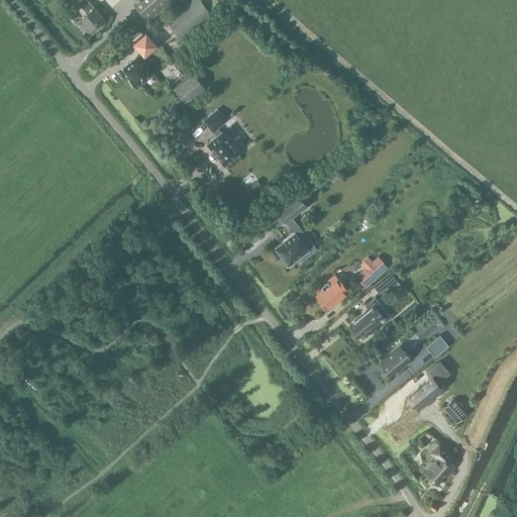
[(104,18),(87,0),(80,0),(78,3),(87,13),(80,19),(81,20),(78,23),(84,30),(87,27),(93,34),(103,25),(100,21),(104,18)]
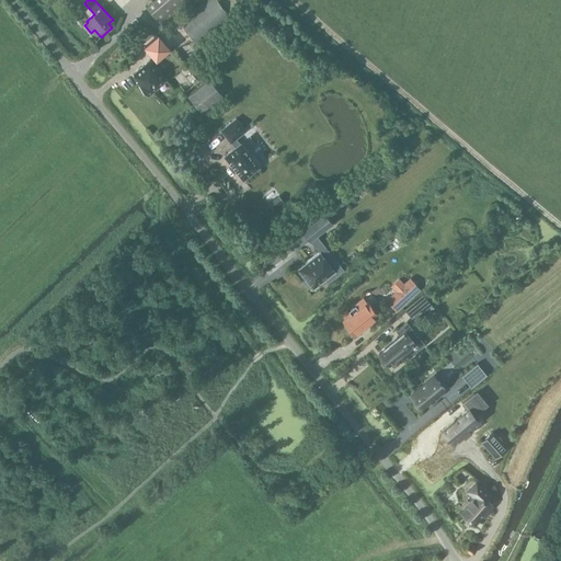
[(160,23),(173,13),(189,0),(153,0),(147,7),(160,23)]
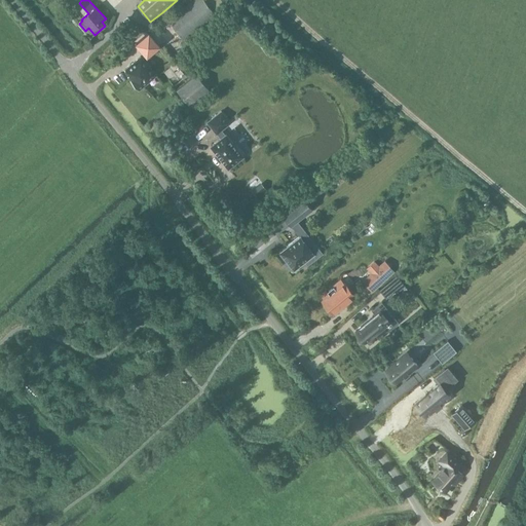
[(192,0),(166,20),(182,39),(215,14),(202,0),(192,0)]
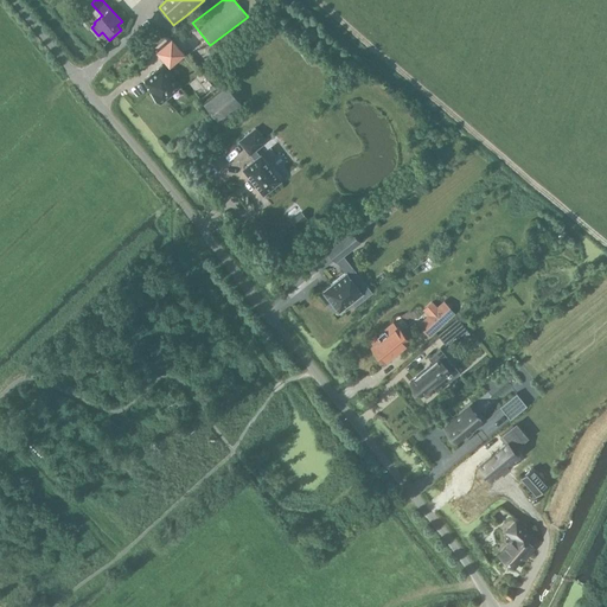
[(173,38),(161,48),(170,59),(183,50),(173,38)]
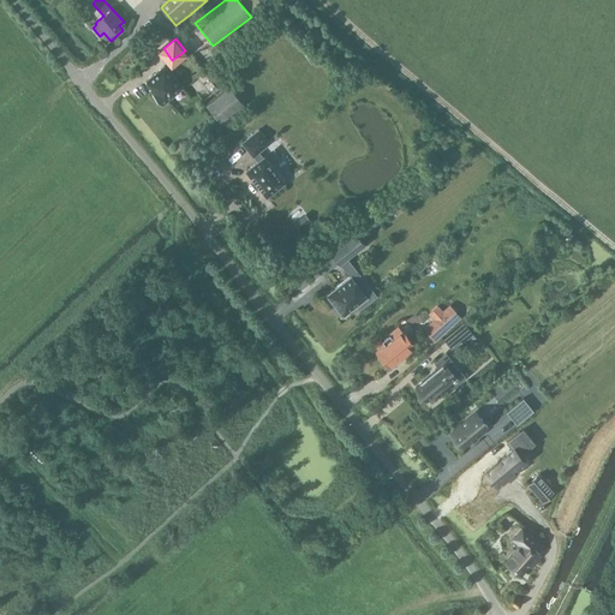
[(153,94),(162,105),(183,88),(165,66),(147,82),(151,88),(150,89),(154,94),(153,94)]
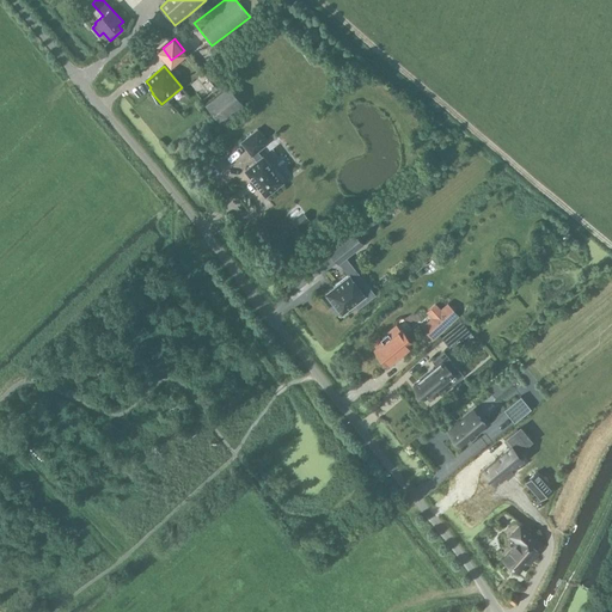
[(206,105),(220,123),(243,105),(228,86),(206,105)]
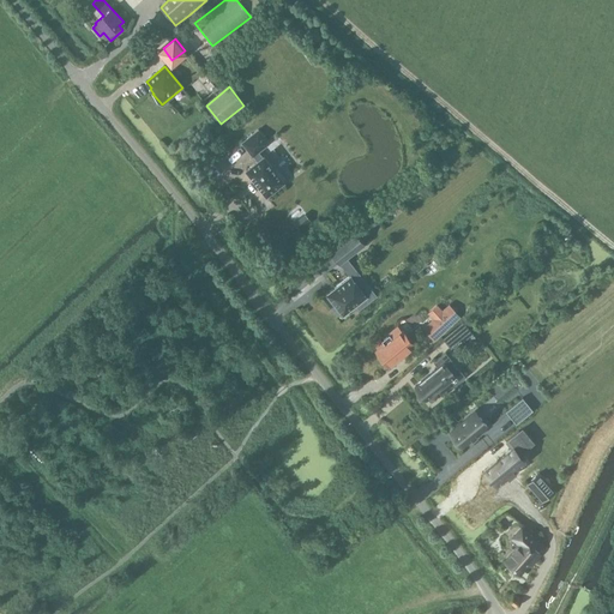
[(246,172),(266,198),(284,184),(264,157),(263,157),(259,152),(269,144),(258,130),(242,143),(253,157),(253,156),(258,162),(246,172)]
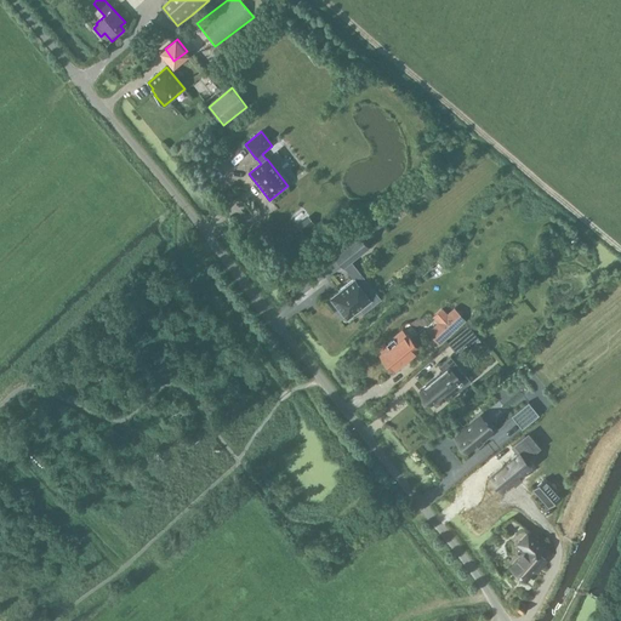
[(334,254),(343,267),(369,246),(358,233),(334,254)]
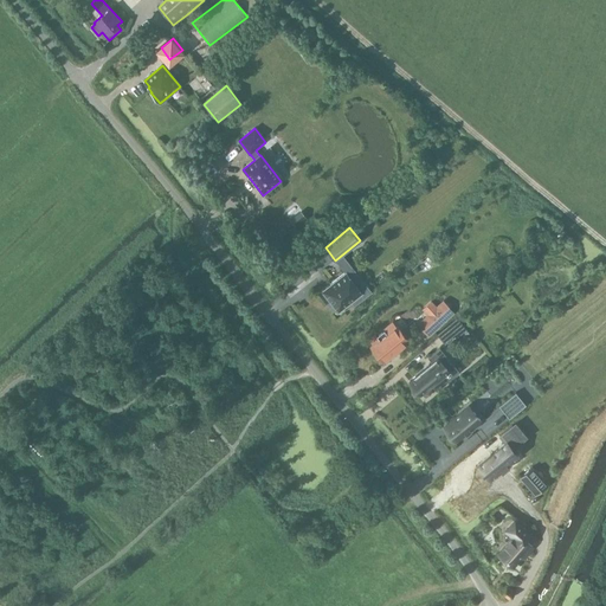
[(322,291),(339,313),(353,302),(355,307),(372,292),(343,257),(337,262),(346,274),(322,291)]
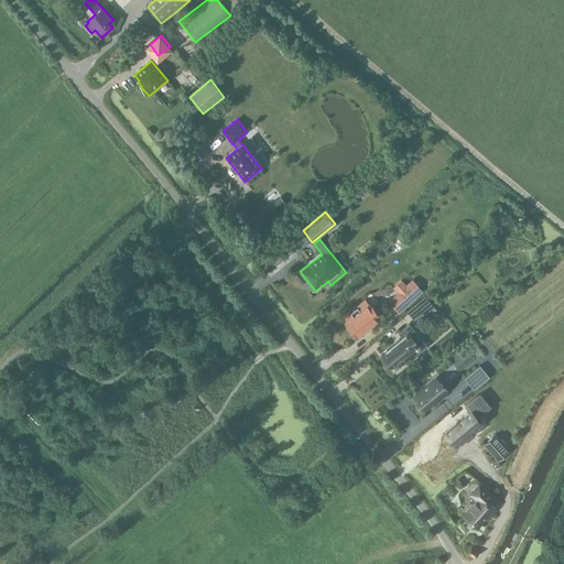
[(390,302),(399,312),(422,291),(413,281),(390,302)]
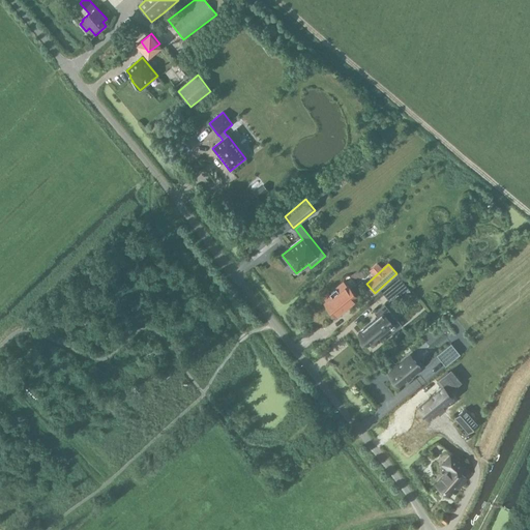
[(405,289),(396,280),(382,292),(389,301),(405,289)]
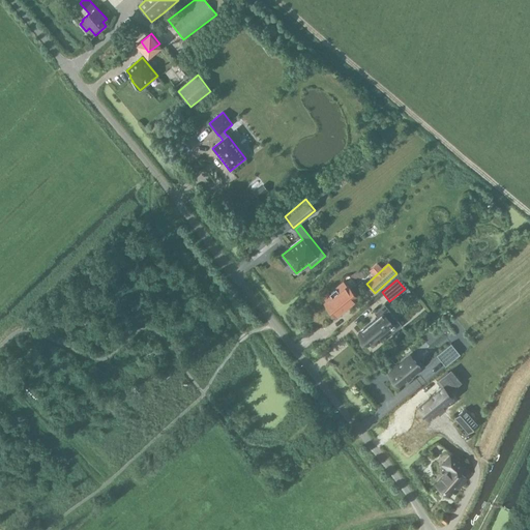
[(343,284),(325,298),(328,303),(326,304),(334,315),(336,313),(337,314),(354,301),(353,299),(356,297),(347,286),(346,287),(343,284)]
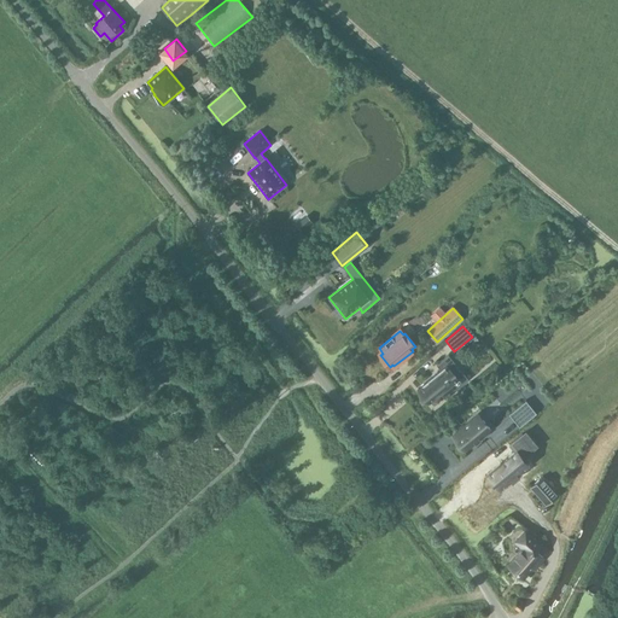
[(418,389),(429,402),(441,394),(445,400),(470,379),(449,355),(437,365),(441,371),(418,389)]
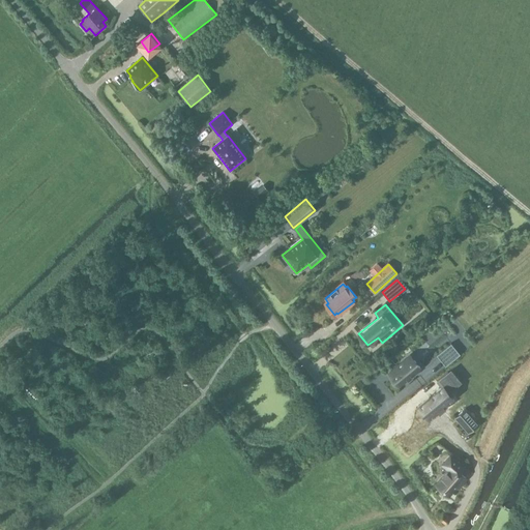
[(459,355),(450,345),(437,355),(445,366),(459,355)]
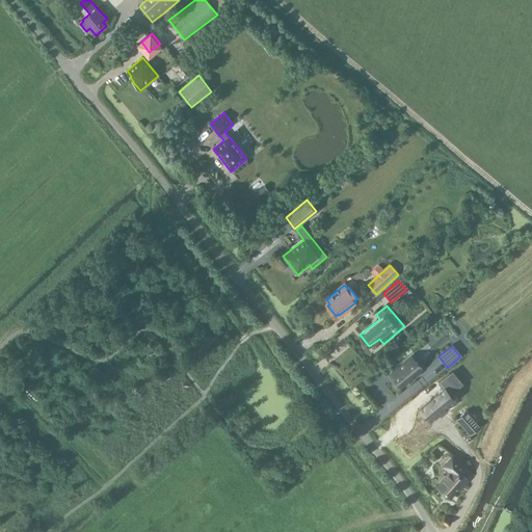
[(413,377),(418,373),(422,369),(411,356),(390,375),(400,388),(408,380),(409,381),(410,381),(409,380),(411,379),(414,378),(413,377)]
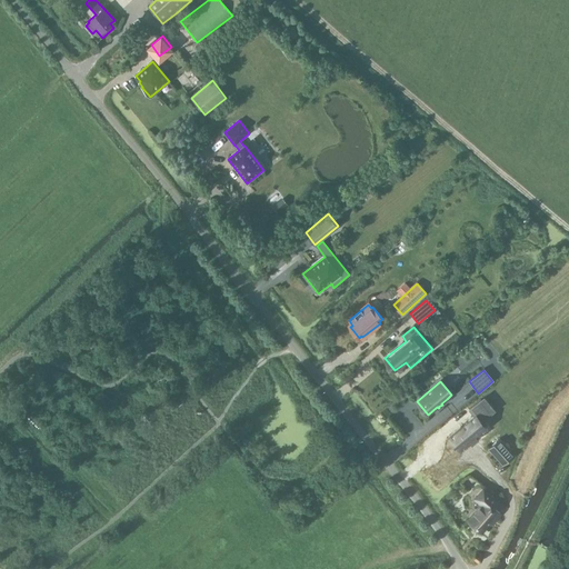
[(475,416),(449,437),(460,450),(470,441),(471,442),(478,437),(477,437),(487,428),(481,422),(491,413),(480,400),(469,409),(475,416)]
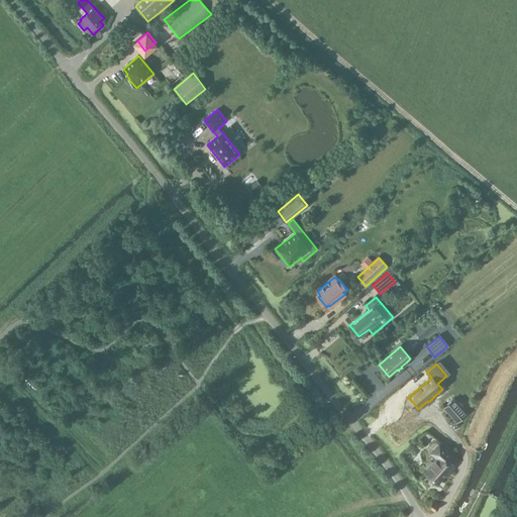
[(443,408),(456,422),(468,413),(454,398),(443,408)]
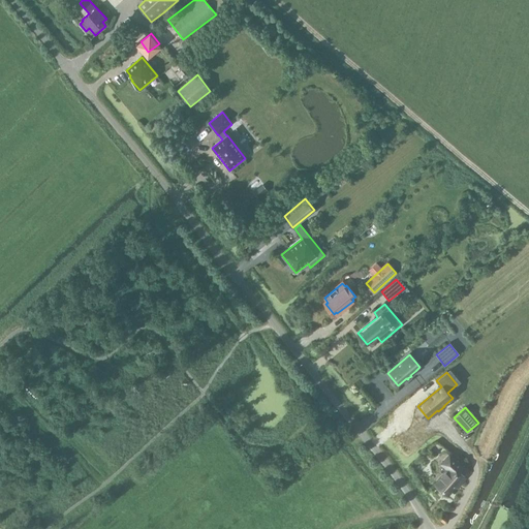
[(435,484),(447,495),(456,486),(457,488),(465,477),(459,471),(463,467),(449,456),(442,464),(448,469),(435,484)]
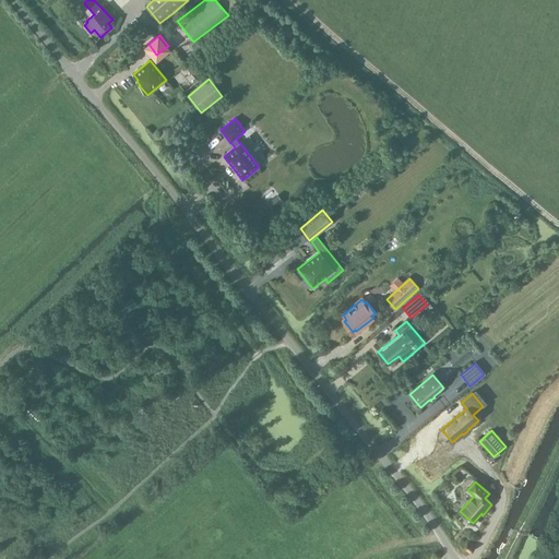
[(465,548),(471,554),(474,548),(468,544),(465,548)]
